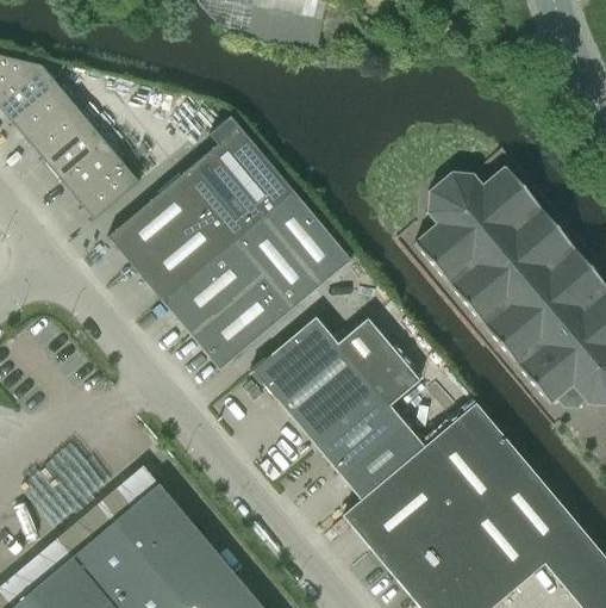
[(199,0),(226,31),(318,50),(328,0),(199,0)]
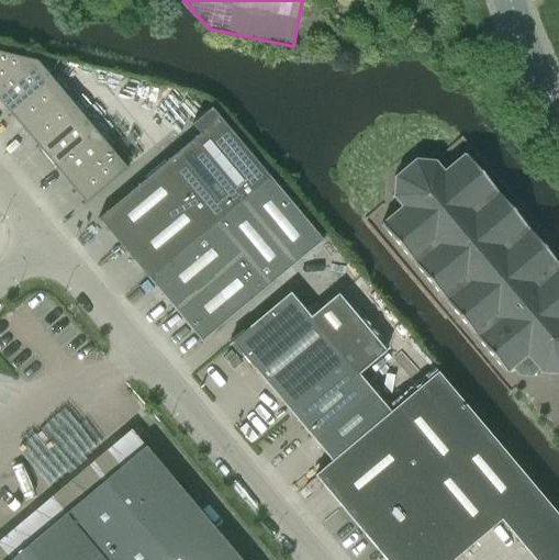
[(40,59),(0,48),(0,96),(88,201),(130,166),(40,59)]
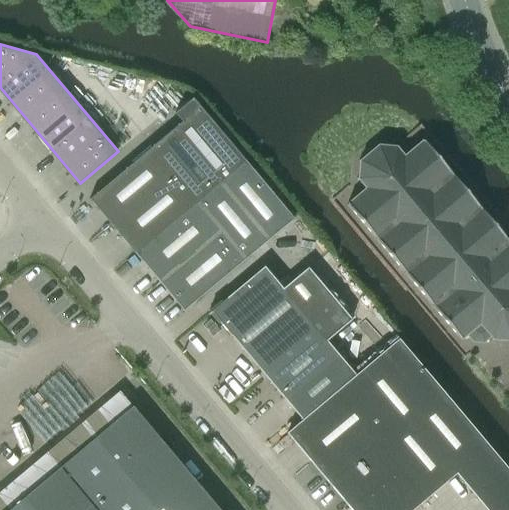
[(184,120),(91,198),(136,251),(246,158),(194,97),(177,111),(184,120)]
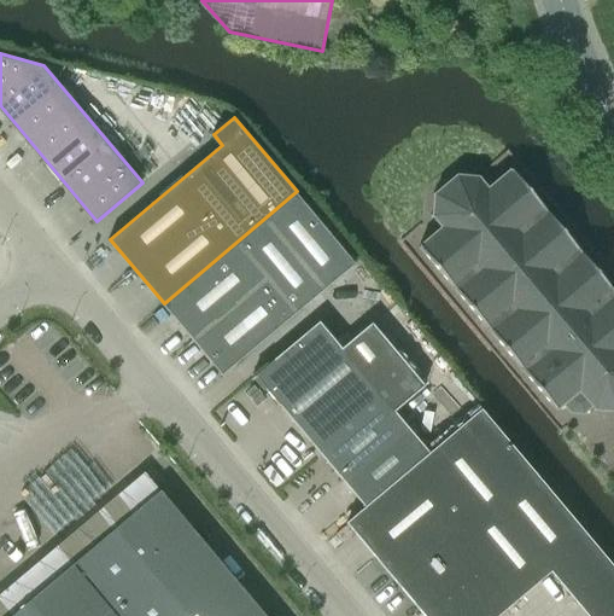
[(613,285),(514,168),(490,187),(480,175),(458,173),(437,192),(434,213),(445,225),(422,245),(557,405),(565,399),(573,408),(586,410),(595,402),(597,405),(613,407),(613,285)]
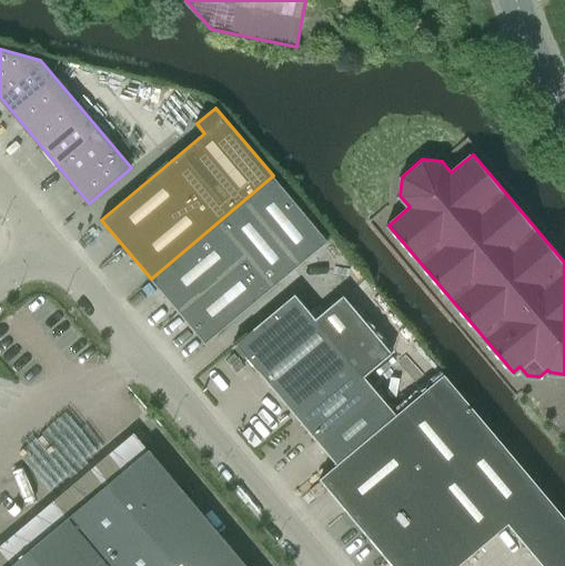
[(273,175),(151,279),(195,332),(202,326),(211,339),(328,240),(273,175)]
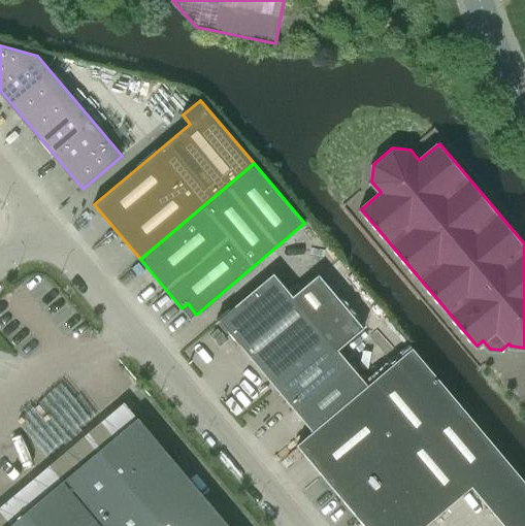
[(274,272),(223,316),(232,327),(228,330),(275,386),(331,339),(339,350),(365,328),(320,273),(294,295),(274,272)]
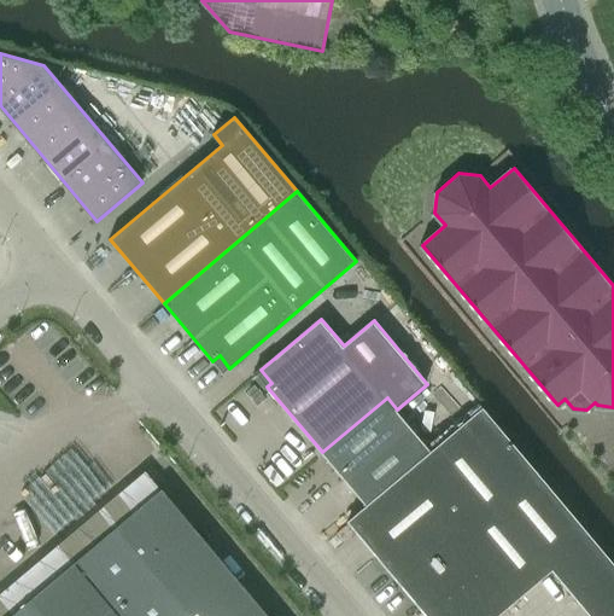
[(387,397),(322,452),(344,478),(409,424),(397,410),(387,397)]
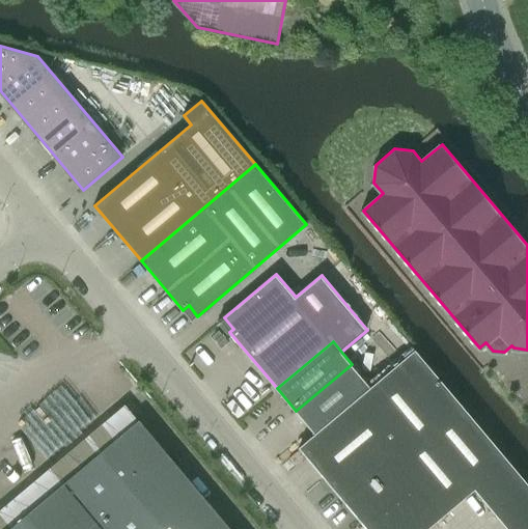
[(315,434),(300,447),(368,528),(427,528),(475,489),(508,528),(527,528),(527,485),(414,350),(370,387),(315,434)]
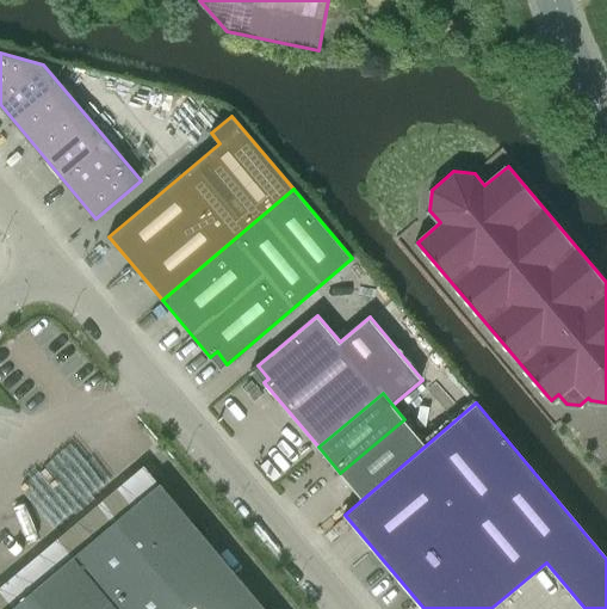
[(404,419),(340,473),(363,499),(426,446),(404,419)]
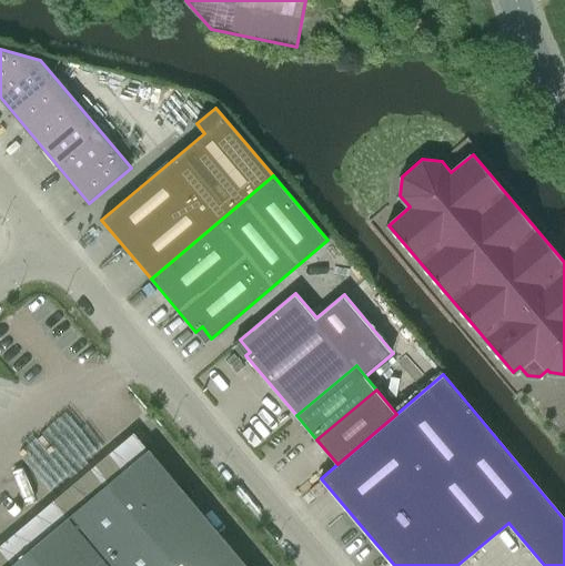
[(9,565),(248,565),(149,448),(64,519),(9,565)]
